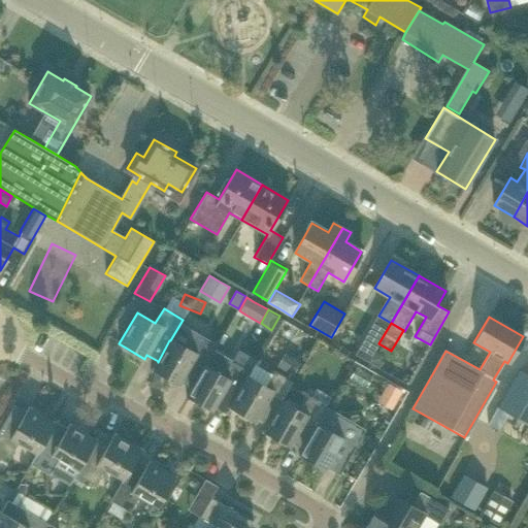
[(216,347),(200,337),(179,325),(170,340),(169,340),(158,362),(158,361),(152,370),(178,386),(180,382),(191,388),(192,389),(203,367),(212,353),(216,347)]
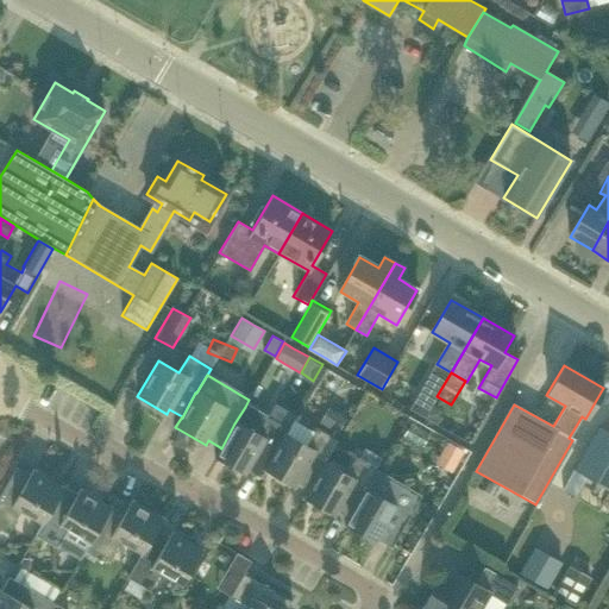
[(287,432),(293,422),(295,418),(276,407),(268,420),(245,407),(234,424),(221,449),(220,447),(213,459),(244,477),(248,471),(261,479),(265,472),(264,472),(284,435),(287,432)]
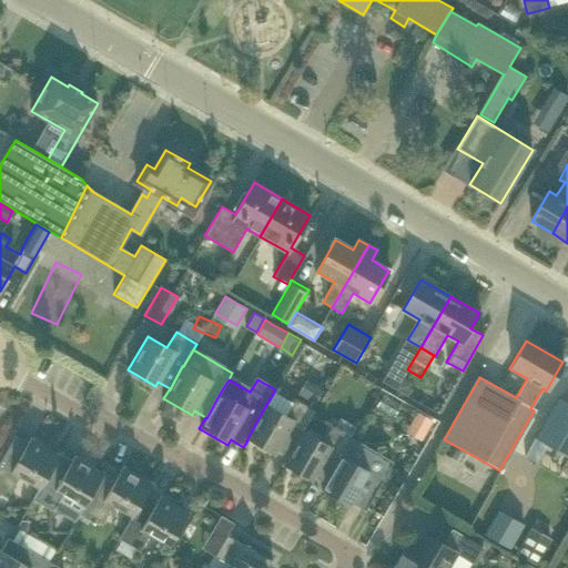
[(300,395),(315,404),(323,391),(308,382),(300,395)]
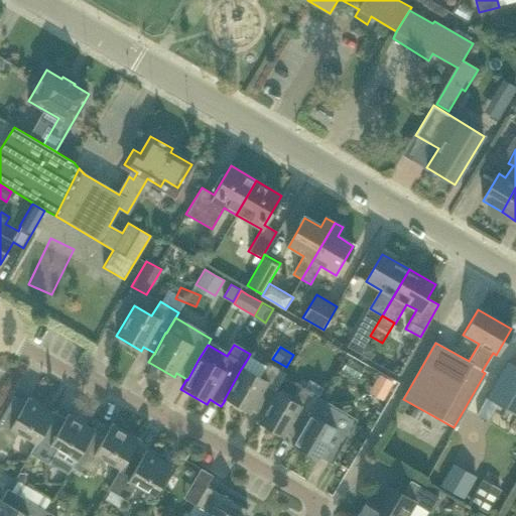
[(265,368),(248,358),(243,366),(241,369),(224,400),(225,400),(249,414),(252,410),(261,415),(261,416),(274,392),(285,375),(267,364),(265,368)]
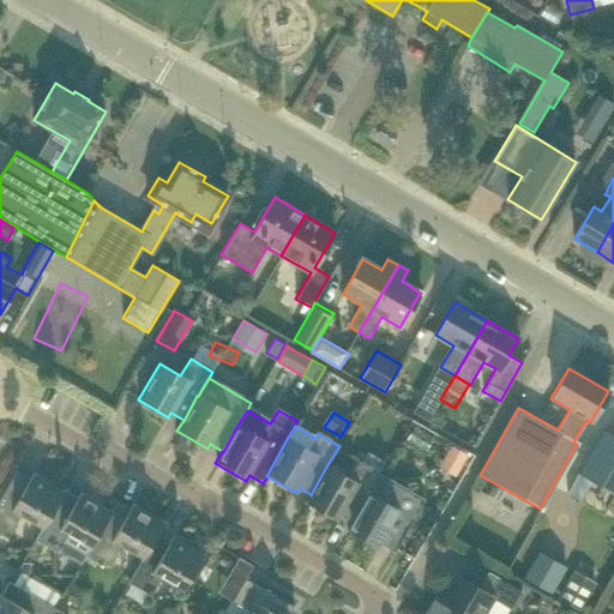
[(613,435),(605,431),(578,475),(613,494),(613,435)]
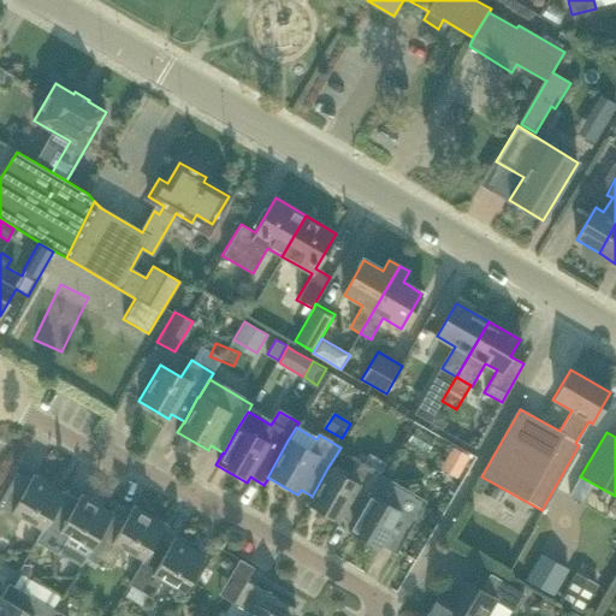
[(440,468),(456,478),(469,457),(471,454),(454,444),(440,468)]
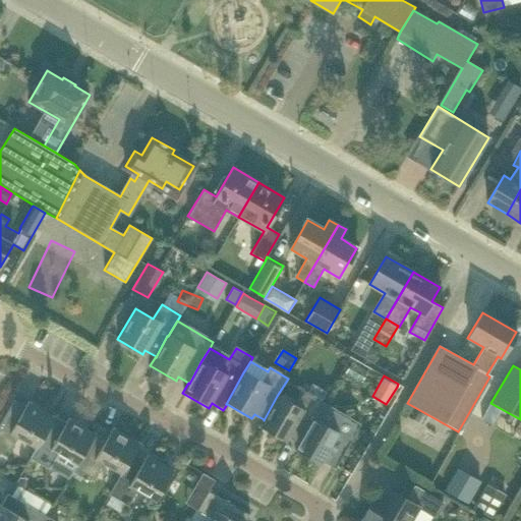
[(312,417),(313,418),(322,403),(303,392),(294,406),(277,396),(264,420),(264,419),(259,426),(285,442),(288,437),(298,443),(298,444),(312,417)]
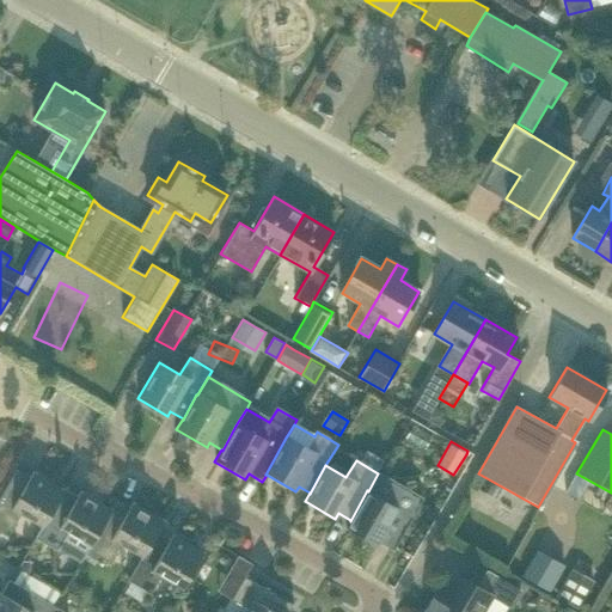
[(41,528),(63,490),(34,472),(30,478),(17,470),(0,499),(0,525),(11,532),(20,515),(41,527),(41,528)]
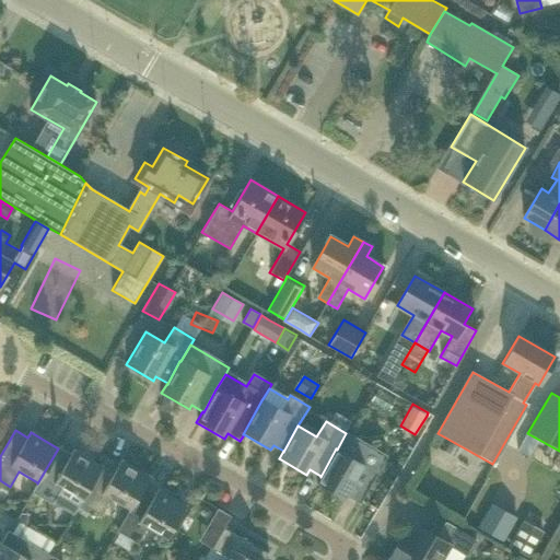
[(316,483),(345,500),(347,496),(359,502),(385,457),(364,444),(346,433),(337,450),(336,448),(321,477),(321,476),(316,483)]
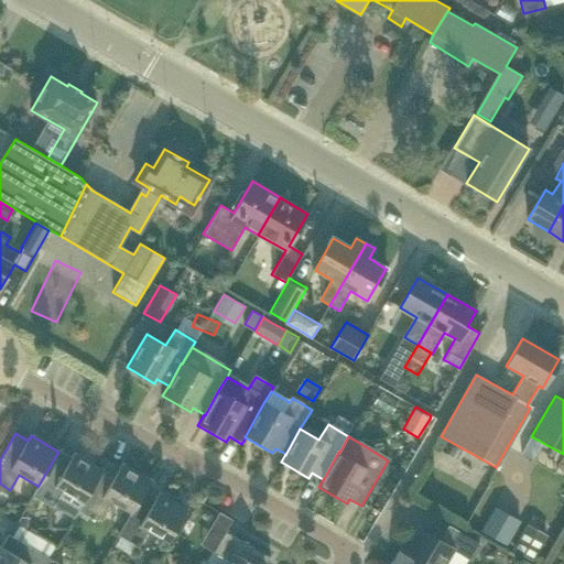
[(72,459),(58,452),(38,487),(38,486),(32,496),(55,509),(57,506),(76,518),(78,514),(83,507),(102,469),(75,454),(72,459)]
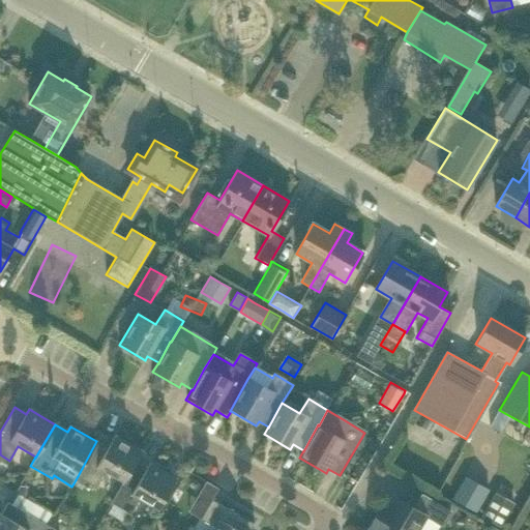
[(136,461),(136,462),(142,451),(116,436),(113,441),(100,434),(96,441),(78,476),(86,481),(96,488),(105,473),(122,483),(123,483),(136,461)]
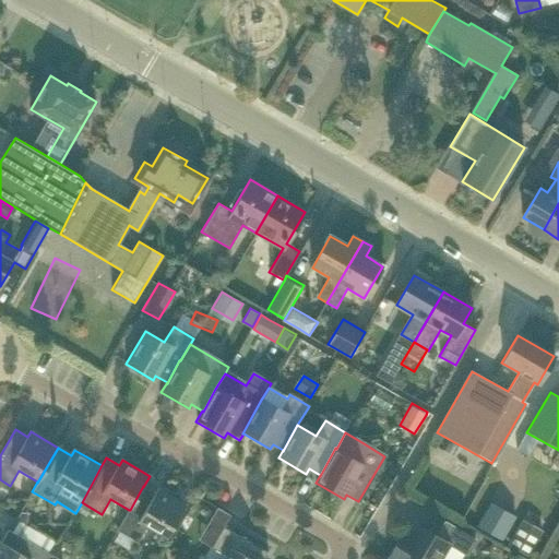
[(120,525),(117,531),(118,532),(119,532),(133,540),(138,543),(146,527),(167,539),(175,525),(187,504),(158,488),(155,494),(143,487),(143,486),(130,510),(129,510),(120,525)]
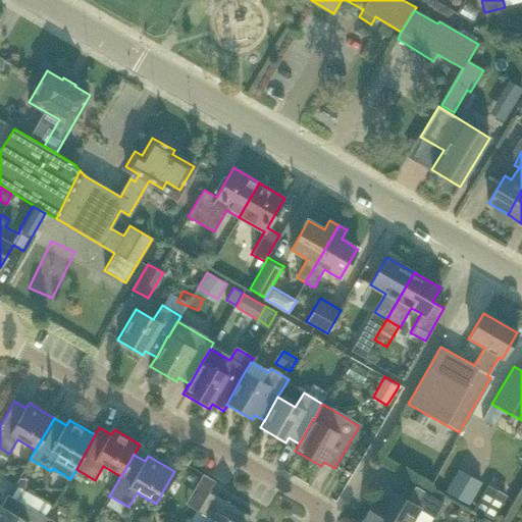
[(76,469),(72,476),(81,481),(85,474),(76,469)]
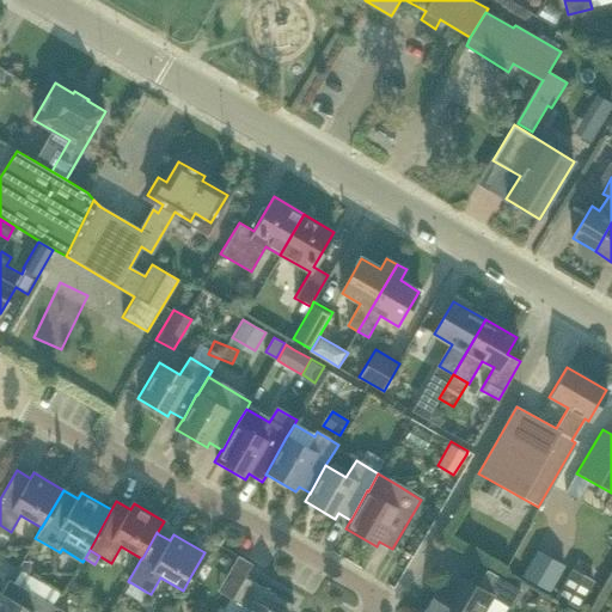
[(550,592),(560,575),(565,565),(538,550),(522,576),(550,592)]
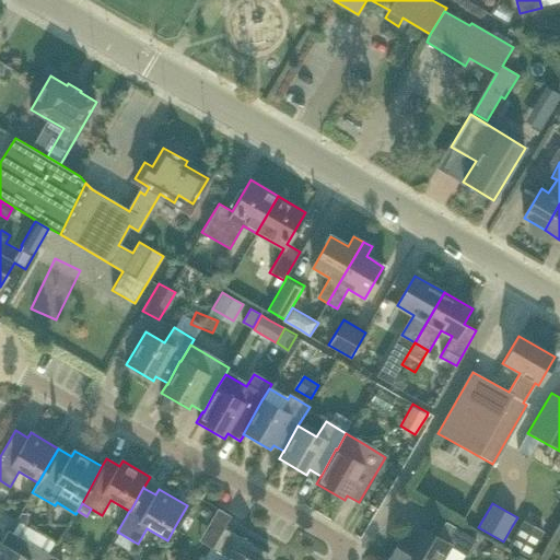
[(21,513),(16,521),(19,522),(26,526),(30,522),(28,513),(21,513)]
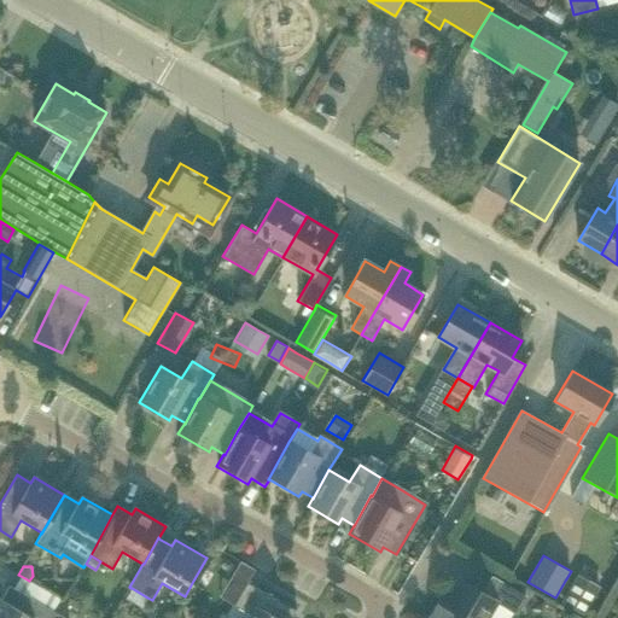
[(528,595),(502,581),(491,575),(483,590),(459,576),(449,592),(444,589),(429,616),(431,617),(489,617),(497,604),(517,614),(528,595)]
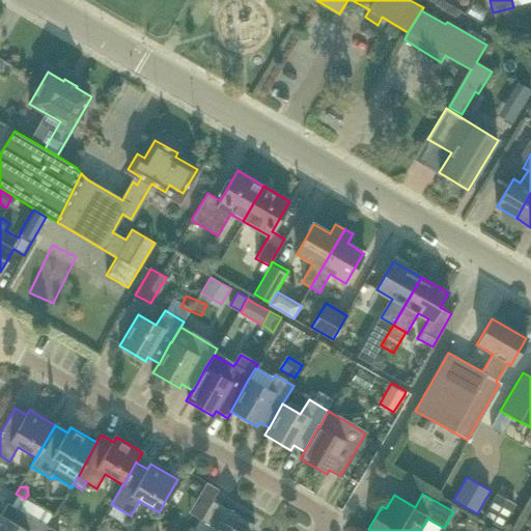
[(497,494),(482,519),(501,529),(515,504),(497,494)]
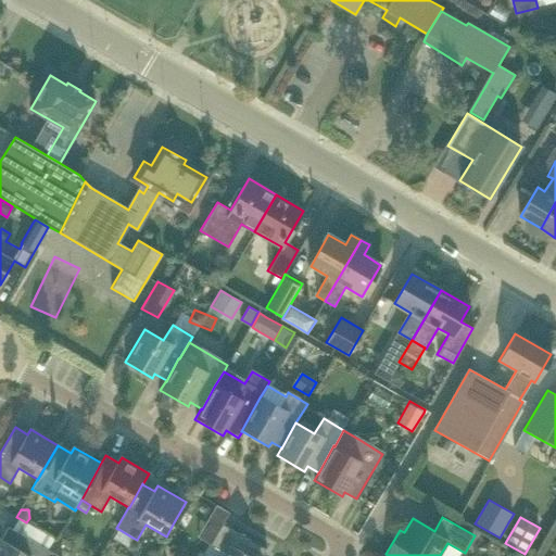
[(0,536),(0,555),(60,555),(52,552),(48,550),(54,538),(26,522),(19,518),(13,529),(9,527),(1,538),(0,536)]
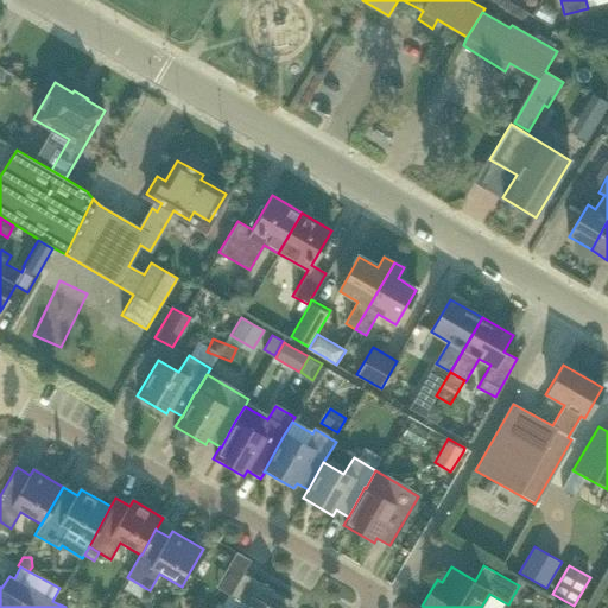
[(287,607),(291,602),(244,574),(230,597),(246,607),(245,607),(287,607)]
